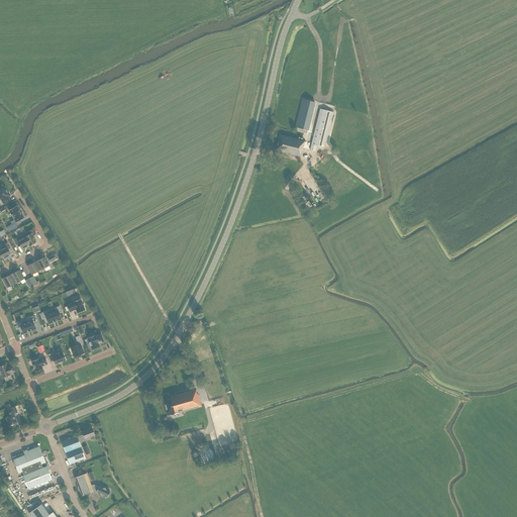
[(296,127),(307,130),(314,102),(303,99),(296,127)]
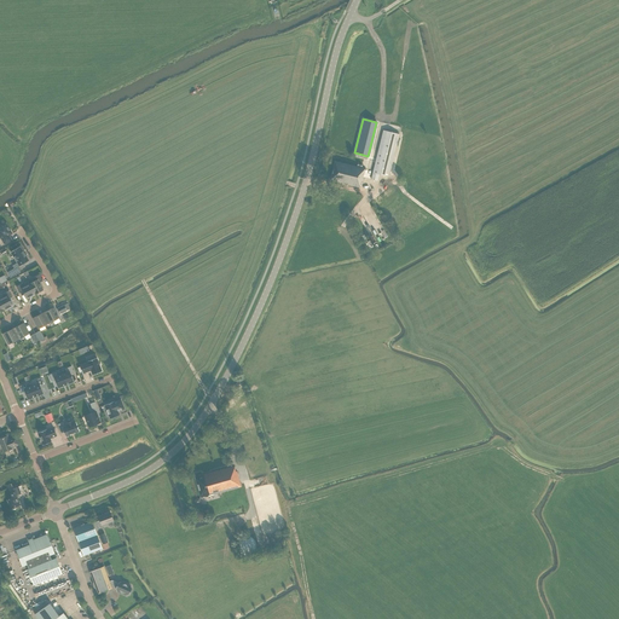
[(380,175),(389,177),(400,134),(383,131),(371,179),(379,180),(380,175)]
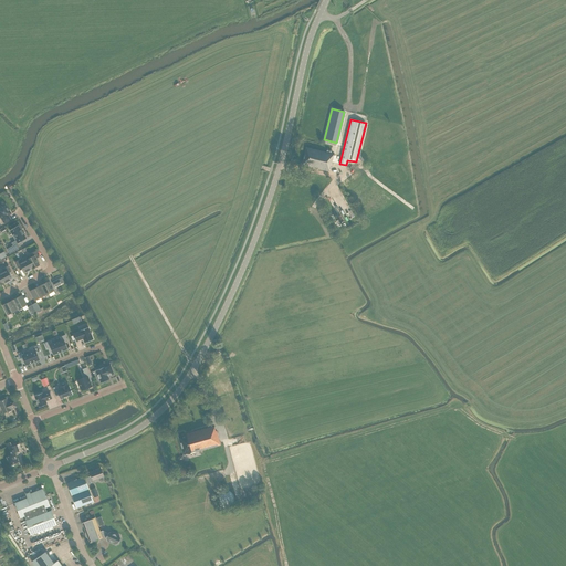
[(331,167),(334,155),(331,154),(331,150),(327,149),(326,153),(306,147),(302,165),(328,171),(329,166),(331,167)]
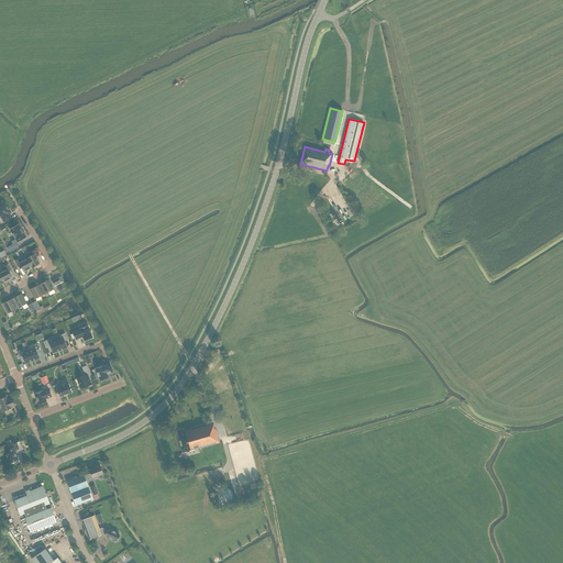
[(0,214),(4,222),(11,218),(8,213),(11,212),(6,202),(0,206),(0,214)]
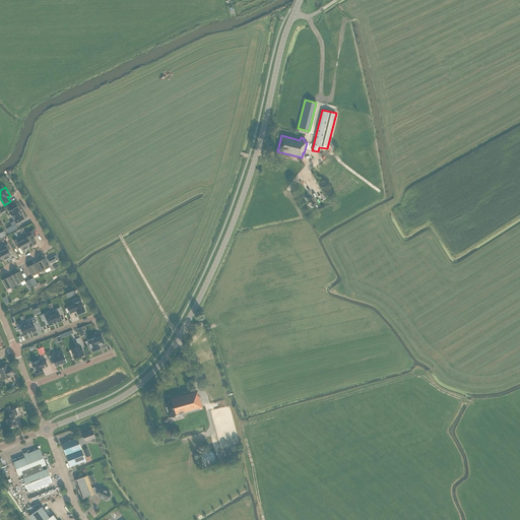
[(17,229),(15,224),(16,223),(24,219),(17,207),(9,211),(14,220),(10,223),(12,225),(6,229),(9,234),(17,229)]
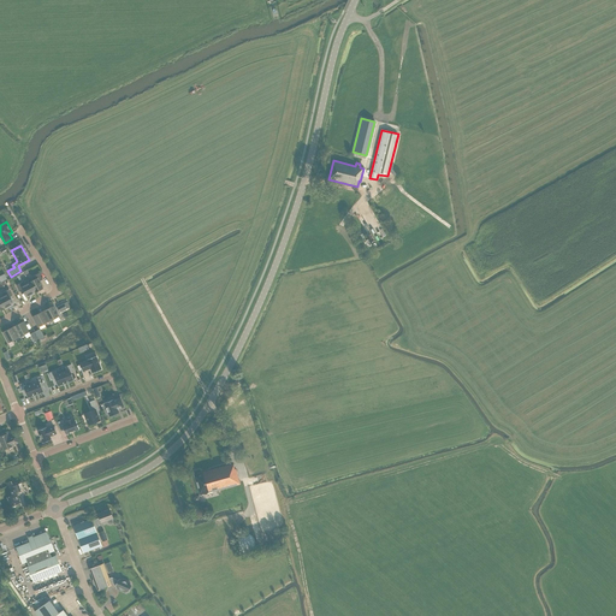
[(35,279),(29,283),(35,292),(43,289),(40,282),(42,279),(40,273),(33,277),(35,279)]
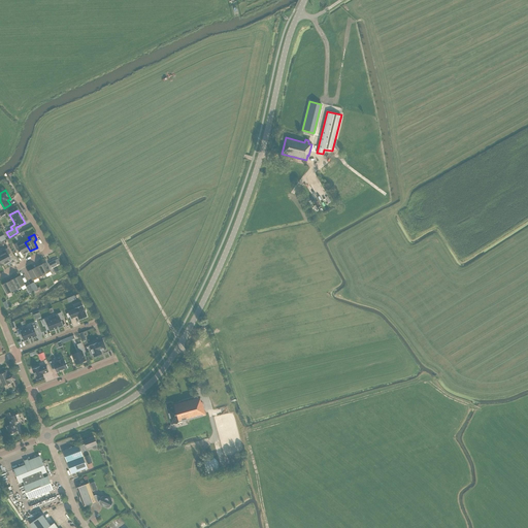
[(30,251),(25,242),(21,244),(20,241),(13,244),(17,250),(20,249),(23,255),(30,251)]
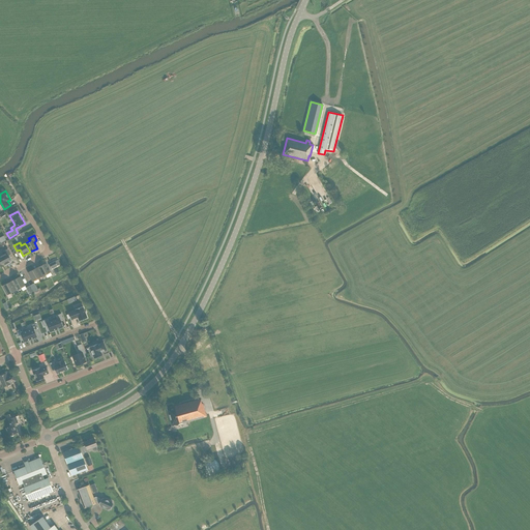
[(4,254),(0,256),(0,258),(4,266),(4,265),(11,262),(8,256),(11,254),(8,248),(2,252),(4,254)]
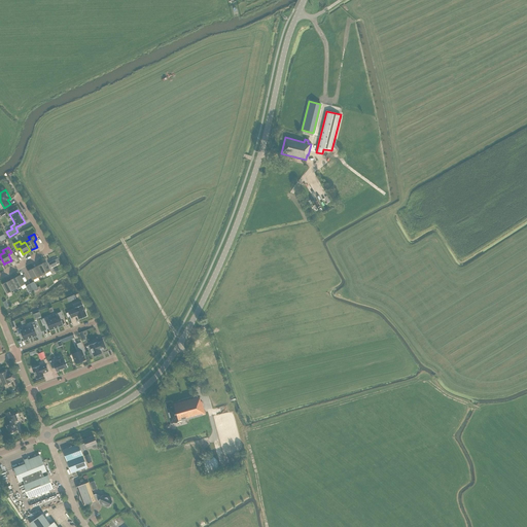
[(37,266),(41,275),(50,270),(45,261),(37,266)]
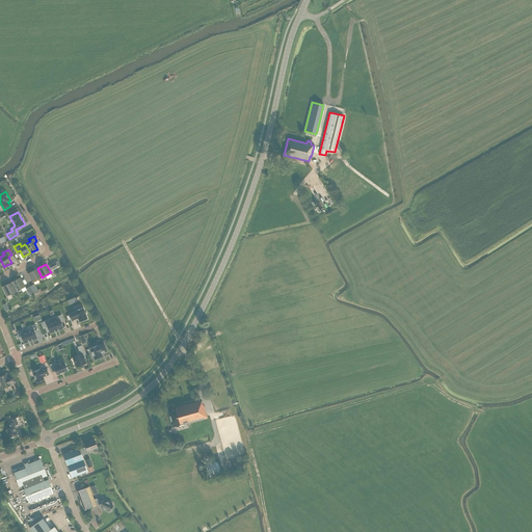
[(33,283),(42,277),(37,268),(28,273),(33,283)]
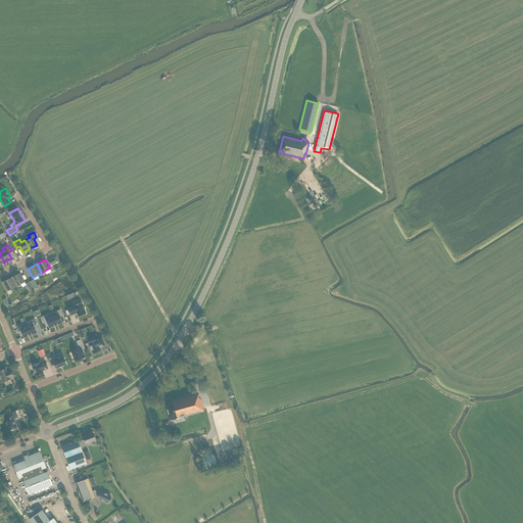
[(11,278),(15,287),(25,282),(19,273),(11,278)]
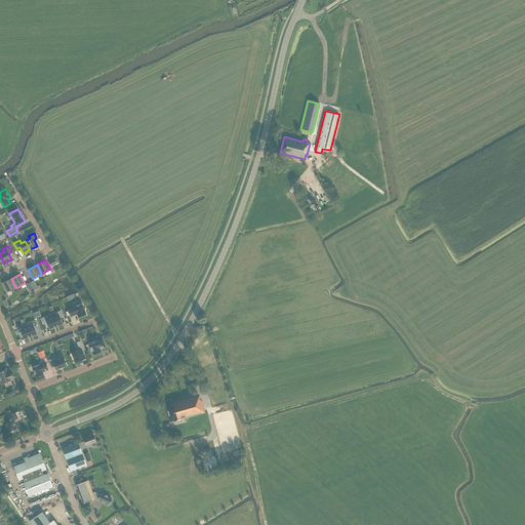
[(15,288),(11,279),(2,283),(7,292),(15,288)]
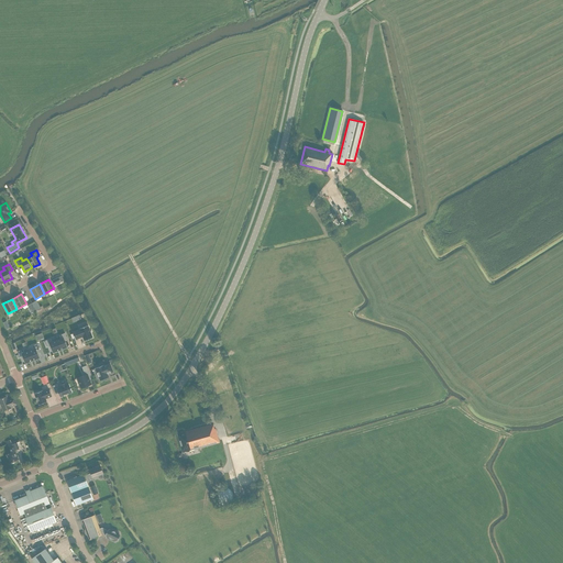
[(92,337),(88,324),(79,328),(80,329),(73,332),(76,339),(83,337),(85,340),(92,337)]
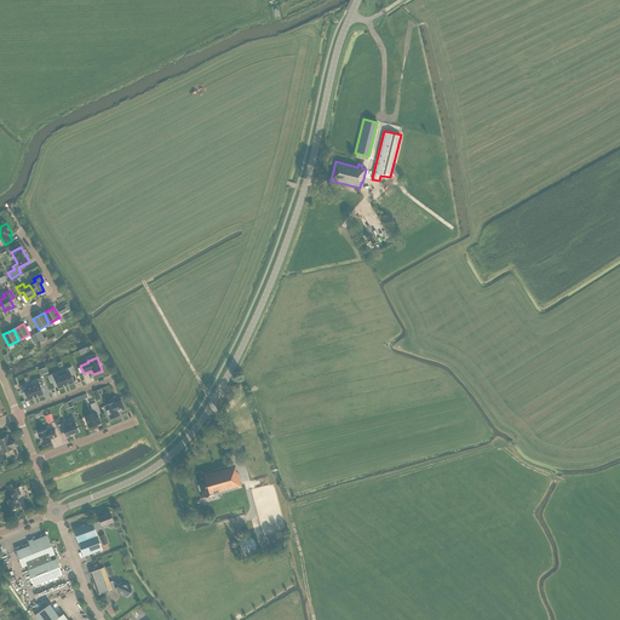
[(67,373),(62,374),(67,385),(74,383),(70,374),(74,373),(72,367),(65,369),(67,373)]
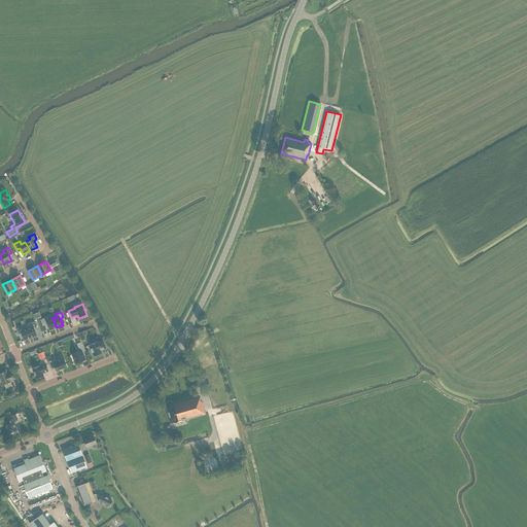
[(47,317),(42,319),(44,324),(47,323),(49,330),(57,327),(53,318),(48,320),(47,317)]
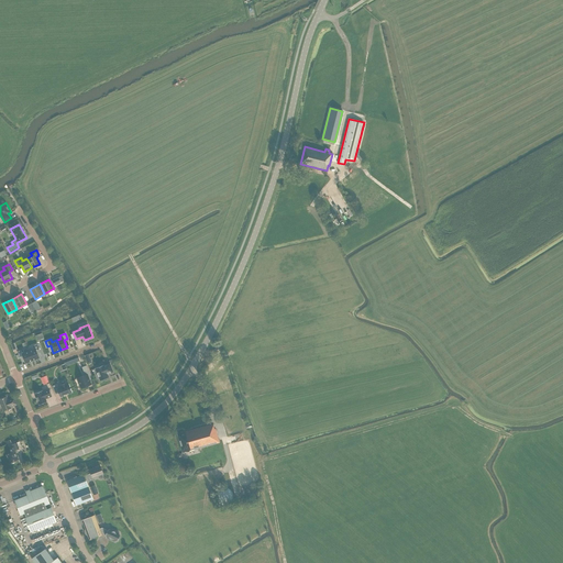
[(33,349),(29,351),(33,361),(40,357),(36,351),(40,350),(37,343),(32,345),(33,349)]
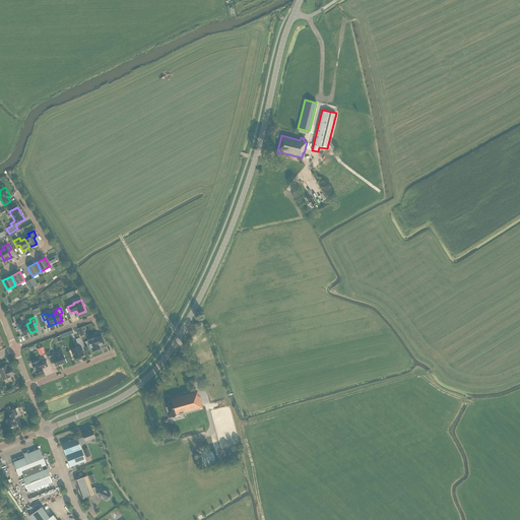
[(21,322),(16,324),(18,330),(21,329),(23,335),(30,333),(26,324),(22,325),(21,322)]
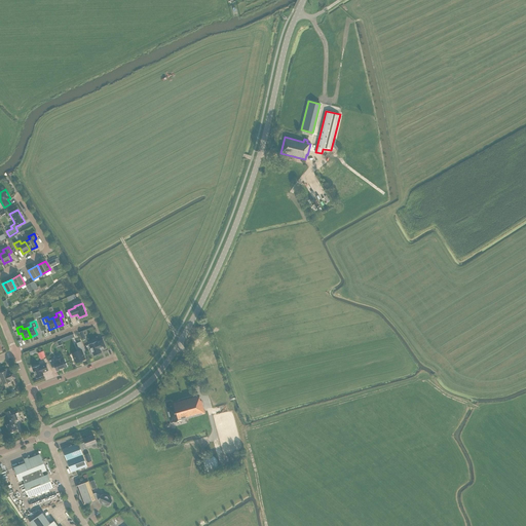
[(82,331),(79,332),(82,339),(85,338),(84,334),(87,333),(86,330),(82,331)]
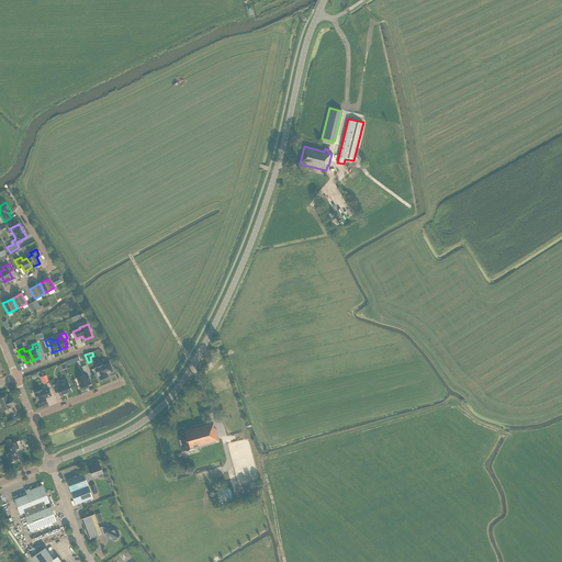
[(104,364),(94,368),(100,380),(109,377),(108,373),(113,371),(110,362),(104,364)]
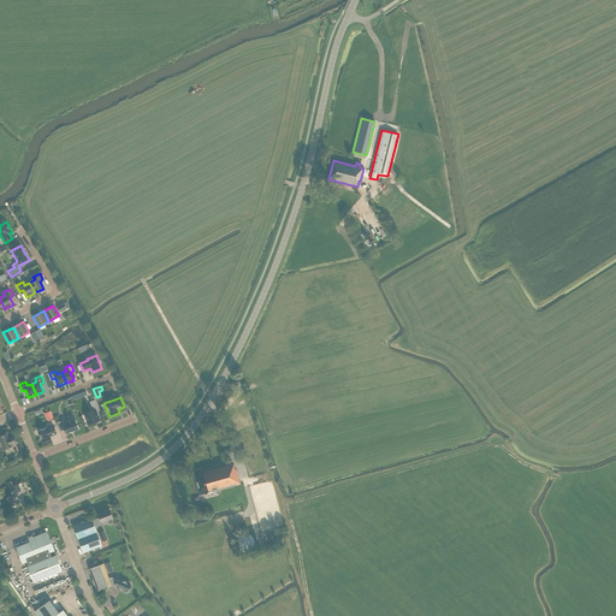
[(95,400),(89,402),(93,410),(83,414),(88,425),(100,420),(98,414),(100,414),(95,400)]
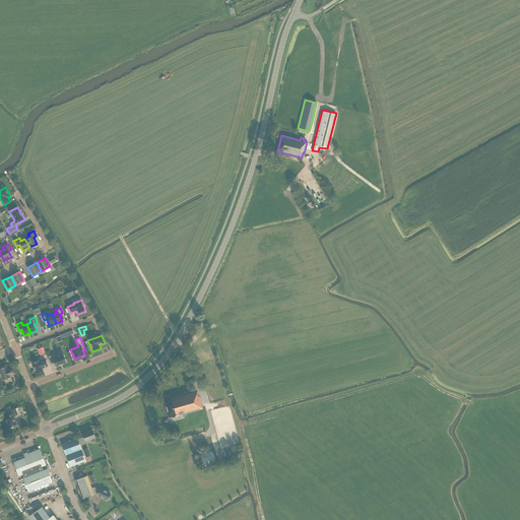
[(62,356),(61,353),(56,355),(56,358),(54,358),(53,354),(49,356),(52,364),(54,363),(56,367),(66,363),(63,355),(62,356)]
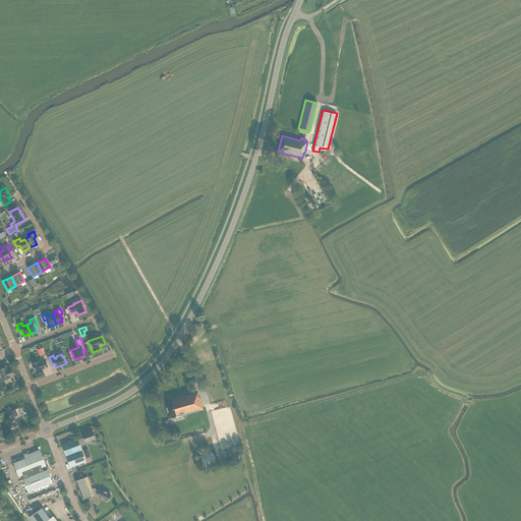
[(48,366),(46,360),(40,363),(39,361),(32,364),(36,374),(43,371),(42,369),(48,366)]
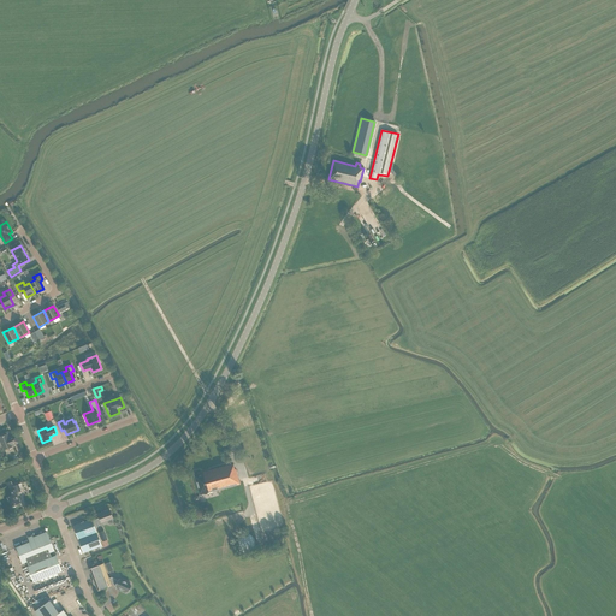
[(12,446),(12,445),(18,443),(16,436),(11,437),(11,438),(10,439),(7,433),(0,436),(0,443),(0,444),(1,445),(4,450),(12,446)]
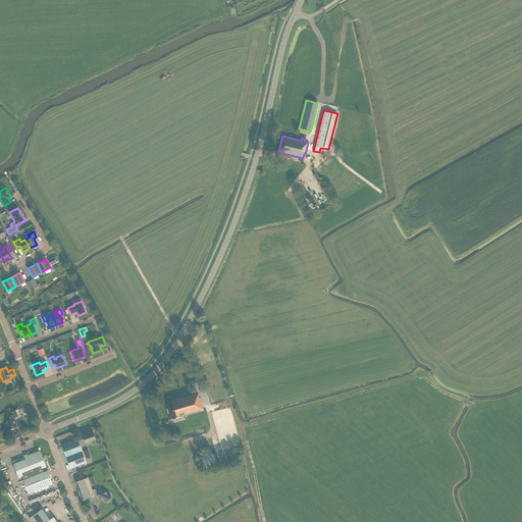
[(164,403),(169,420),(203,411),(200,398),(199,398),(198,394),(164,403)]
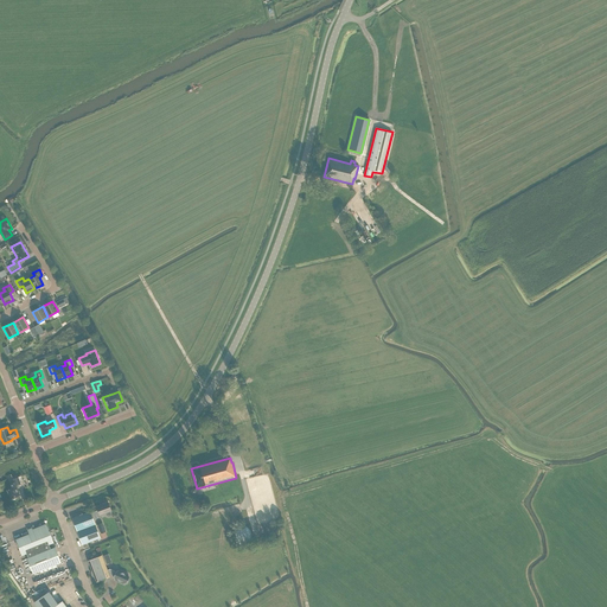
[(20,483),(18,477),(12,479),(13,483),(10,485),(12,489),(7,490),(8,494),(10,494),(11,499),(19,496),(17,489),(18,489),(17,485),(20,483)]
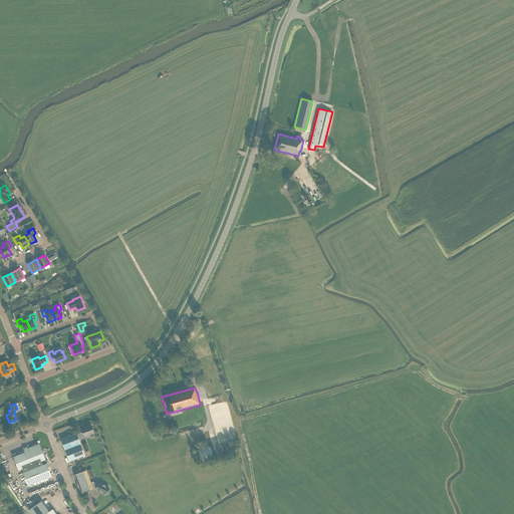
[(84,437),(89,435),(90,437),(91,437),(93,437),(94,435),(93,433),(94,433),(91,426),(81,429),(82,432),(78,434),(80,440),(83,439),(82,437),(84,437)]
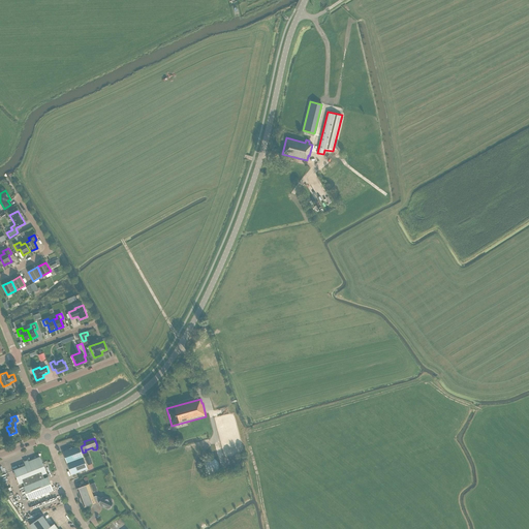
[(71,475),(87,469),(83,458),(79,445),(63,452),(67,463),(71,475)]
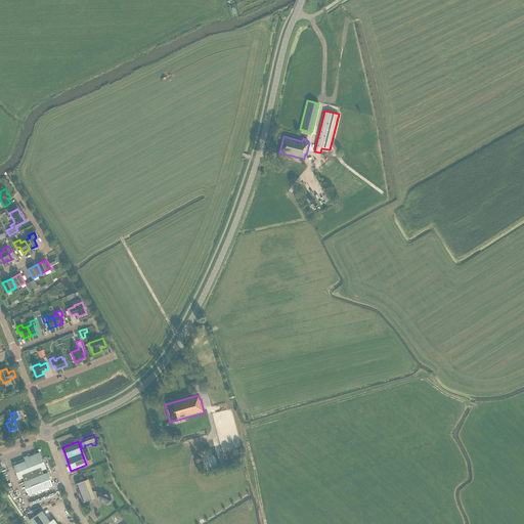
[(24,457),(24,459),(25,461),(13,466),(18,479),(23,478),(25,481),(23,482),(29,495),(53,485),(47,472),(46,472),(45,469),(46,469),(40,452),(29,456),(28,455),(24,457)]
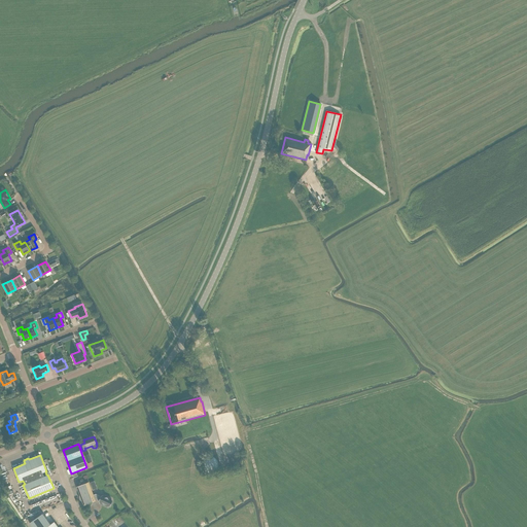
[(211,456),(210,456),(208,456),(207,457),(206,457),(205,458),(204,459),(203,460),(202,462),(202,463),(202,464),(202,466),(202,467),(203,468),(204,470),(205,471),(206,471),(207,472),(208,472),(210,472),(211,472),(213,472),(214,471),(215,471),(216,470),(217,468),(217,467),(218,466),(218,464),(218,463),(217,462),(217,460),(216,459),(215,458),(214,457),(213,457),(211,456)]
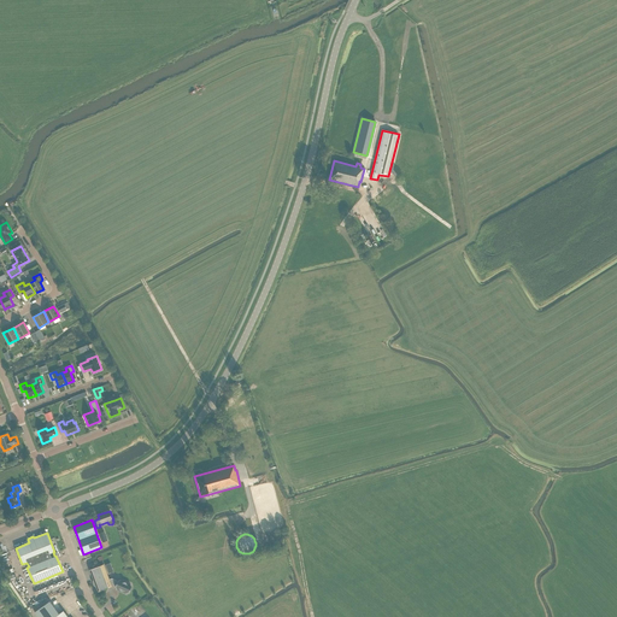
[(95,586),(98,592),(112,587),(112,586),(115,585),(116,586),(116,587),(116,589),(127,593),(129,593),(131,587),(130,585),(121,580),(118,581),(112,579),(109,580),(104,564),(89,570),(94,581),(93,581),(93,582),(93,583),(93,585),(94,586),(95,586)]
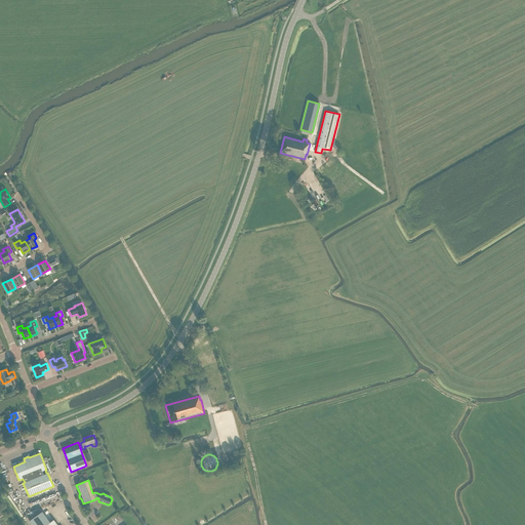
[(42,512),(29,521),(31,524),(57,524),(53,520),(49,523),(42,512)]
